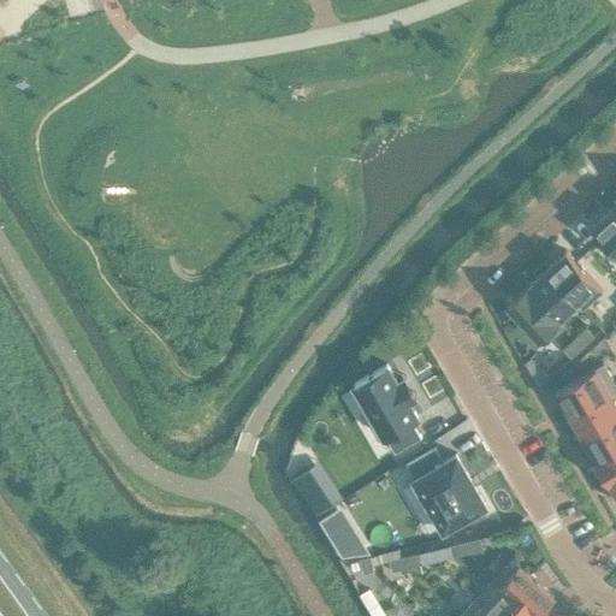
[(615,211),(612,207),(593,225),(615,249),(615,211)]
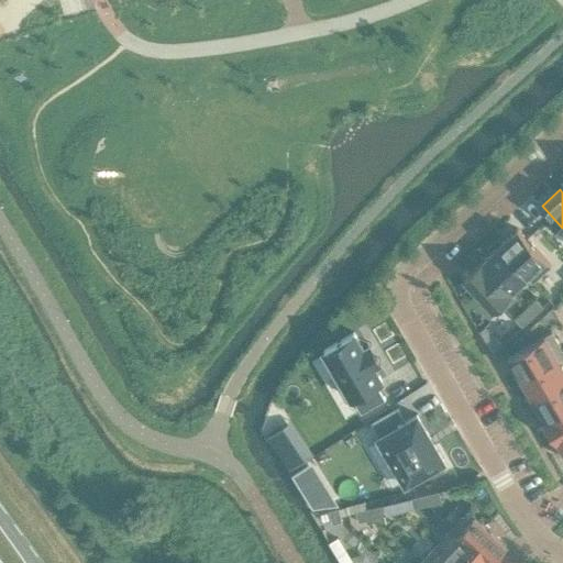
[(517,228),(499,244),(533,282),(551,265),(517,228)]
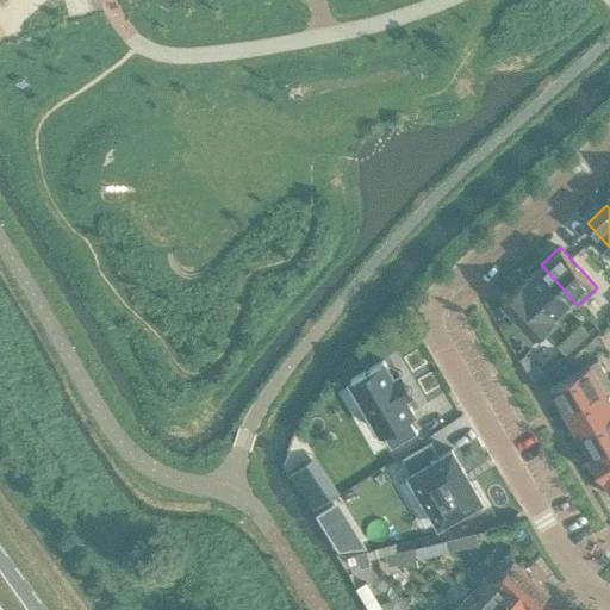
[(541,265),(522,282),(558,323),(559,322),(553,316),(571,299),(577,305),(578,305),(541,265)]
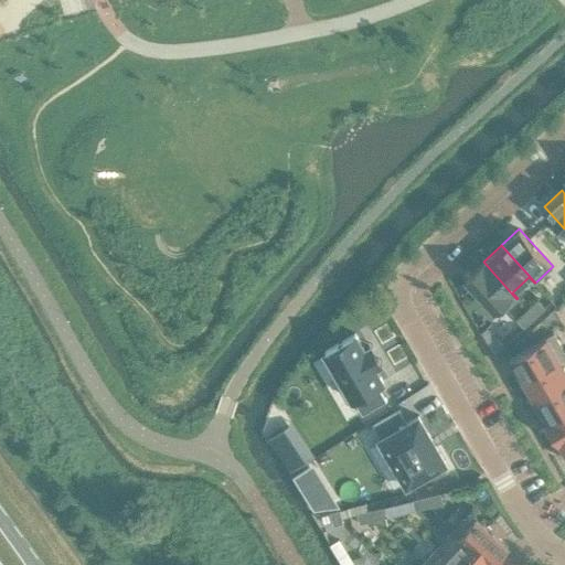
[(483,262),(465,278),(499,316),(516,299),(483,262)]
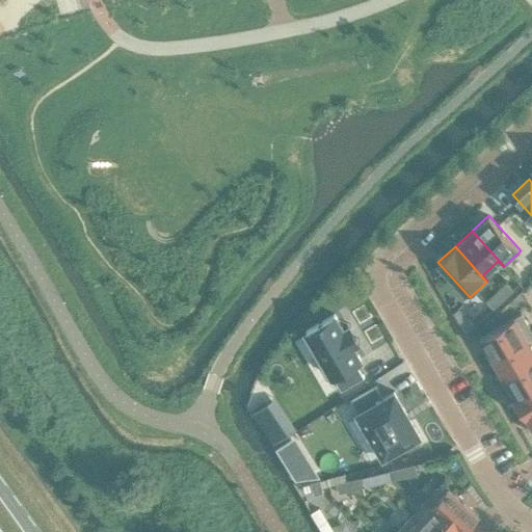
[(506,282),(497,291),(503,298),(513,289),(506,282)]
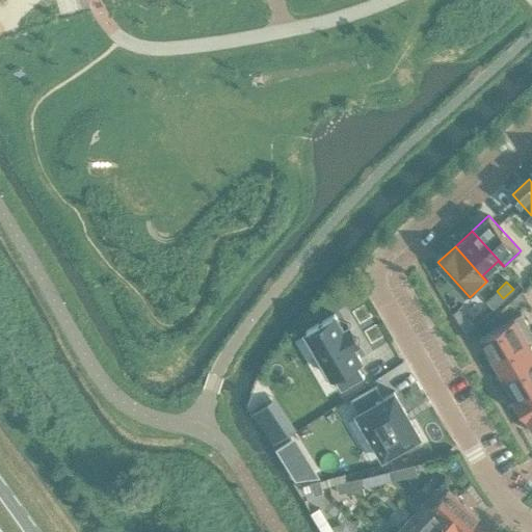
[(497,291),(486,300),(493,308),(503,298),(497,291)]
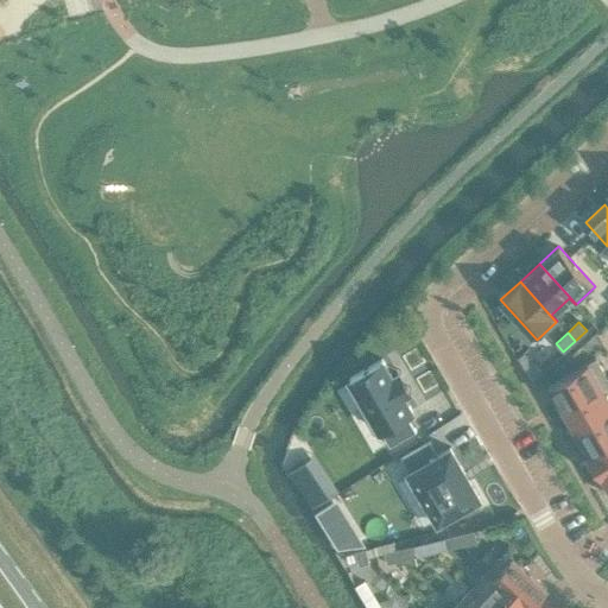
[(382,358),(350,377),(390,445),(416,430),(406,413),(412,410),(403,393),(407,390),(397,372),(392,375),(382,358)]
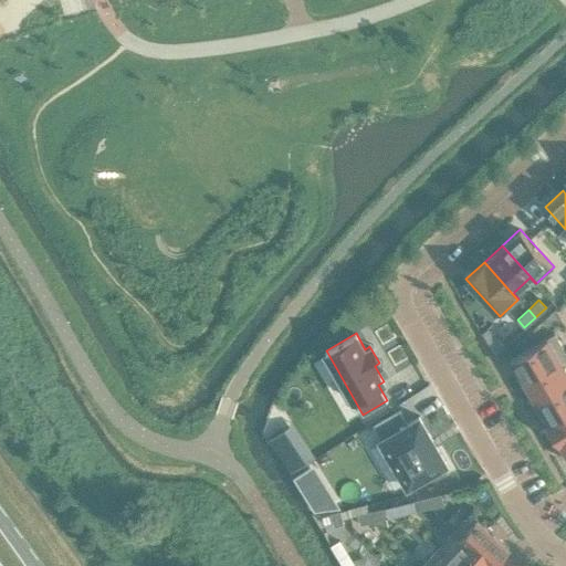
[(565,352),(554,333),(511,358),(523,379),(565,353),(565,352)]
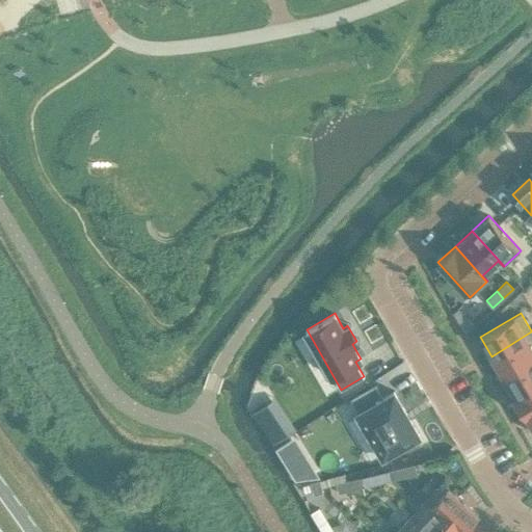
[(470,316),(460,325),(464,333),(474,324),(470,316)]
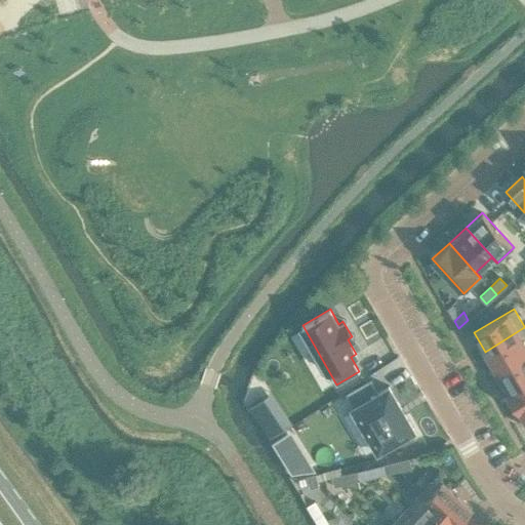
[(524,327),(485,352),(496,371),(524,354),(524,327)]
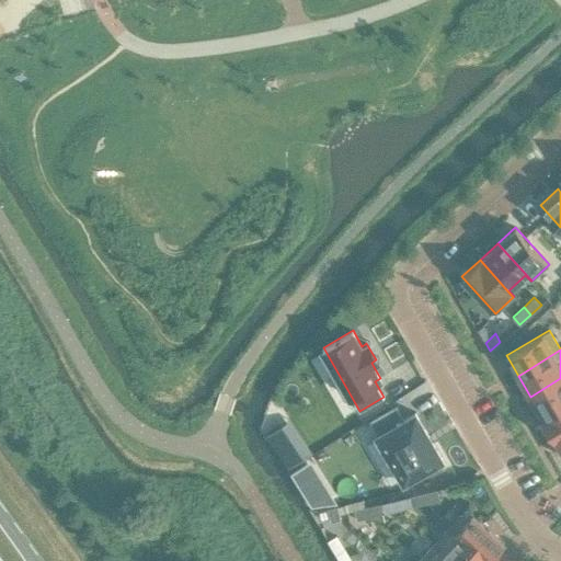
[(560,378),(530,397),(542,416),(560,405),(560,378)]
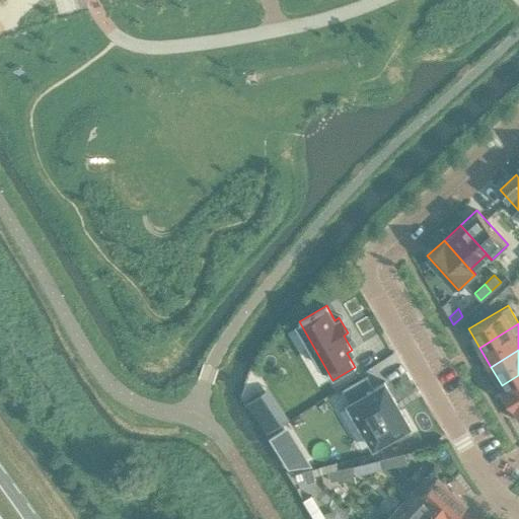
[(367,375),(343,389),(350,401),(349,401),(350,403),(351,403),(373,442),(374,444),(376,443),(375,443),(408,424),(408,425),(410,423),(408,422),(401,411),(401,410),(396,400),(395,400),(385,383),(384,381),(382,382),(374,387),(367,375)]
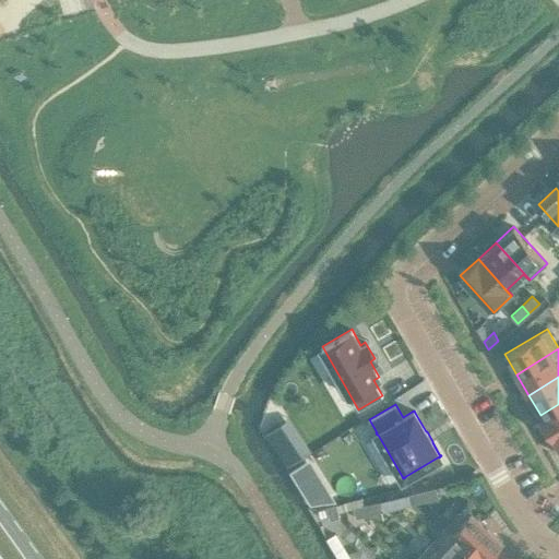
[(558,404),(540,415),(552,436),(558,432),(558,404)]
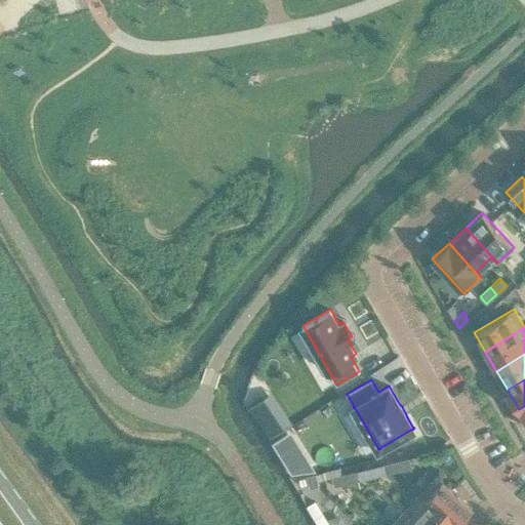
[(290,473),(313,471),(289,433),(272,443),(290,473)]
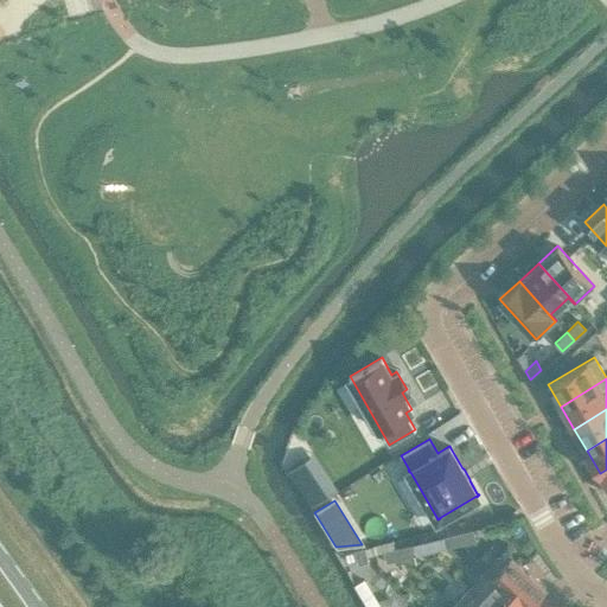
[(473,529),(458,532),(461,544),(475,541),(473,529)]
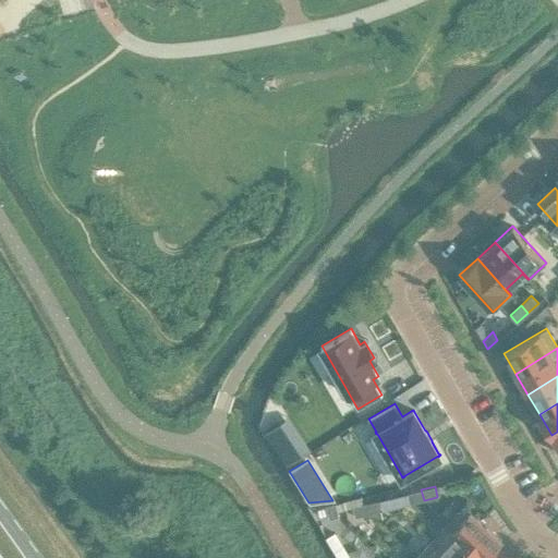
[(421,489),(408,494),(410,504),(424,500),(421,489)]
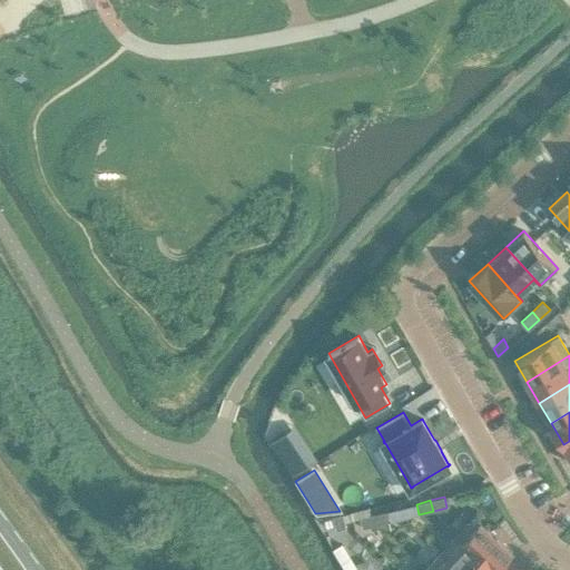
[(389,511),(374,514),(376,524),(391,521),(389,511)]
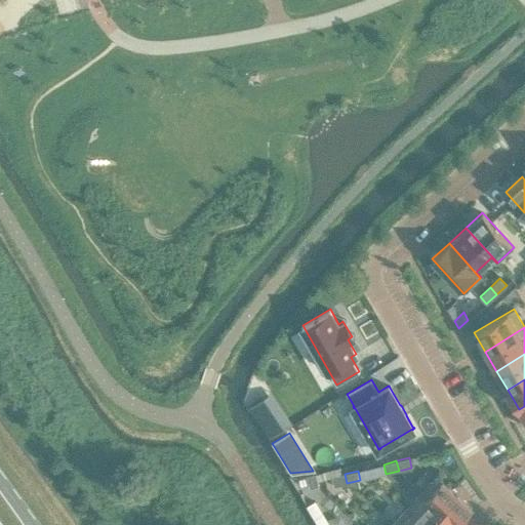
[(316,474),(307,476),(310,488),(319,486),(316,474)]
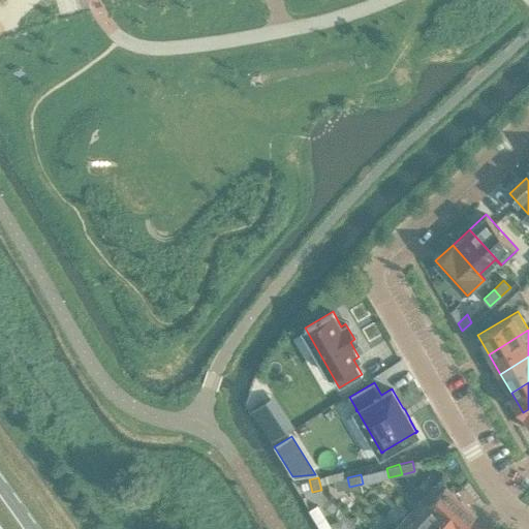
[(347,477),(335,480),(337,490),(349,487),(347,477)]
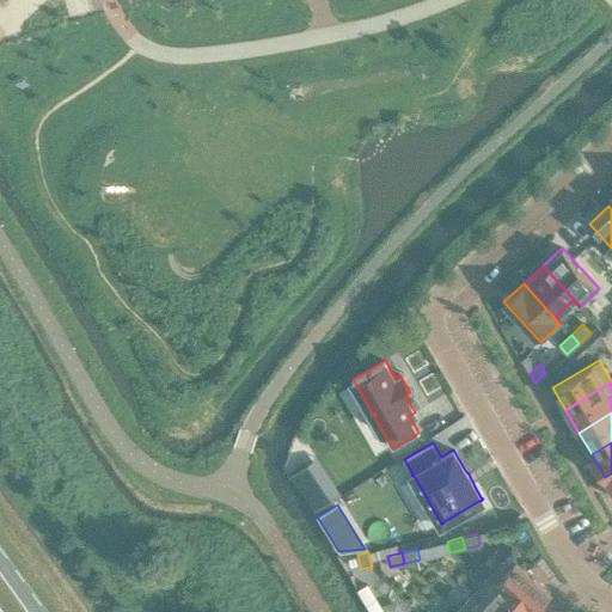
[(509,554),(491,573),(532,610),(550,589),(509,554)]
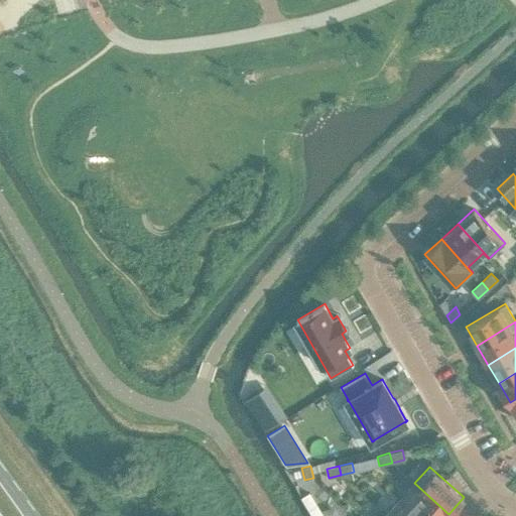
[(414,483),(399,499),(417,515),(445,515),(448,514),(414,483)]
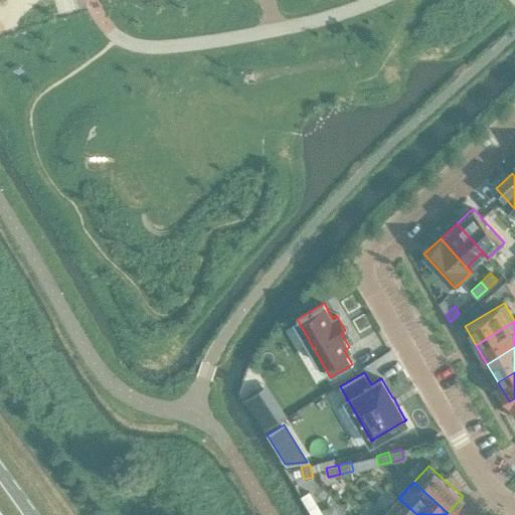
[(416,514),(398,498),(384,514),(416,514)]
